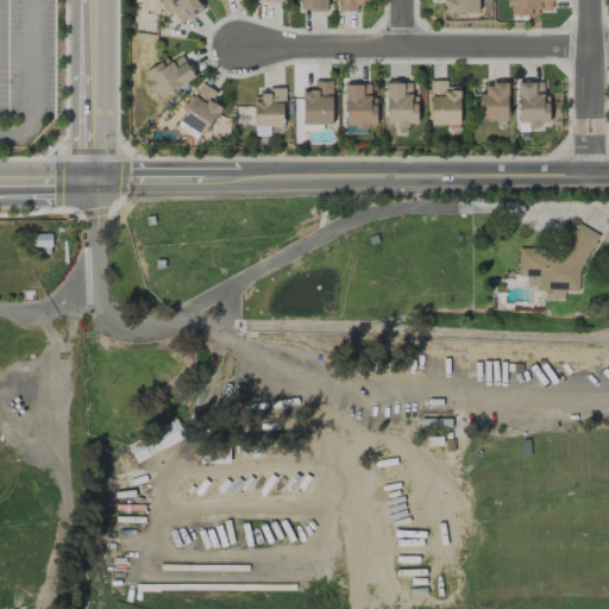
[(173,12),(182,25),(203,10),(195,0),(158,0),(169,14),(173,12)]
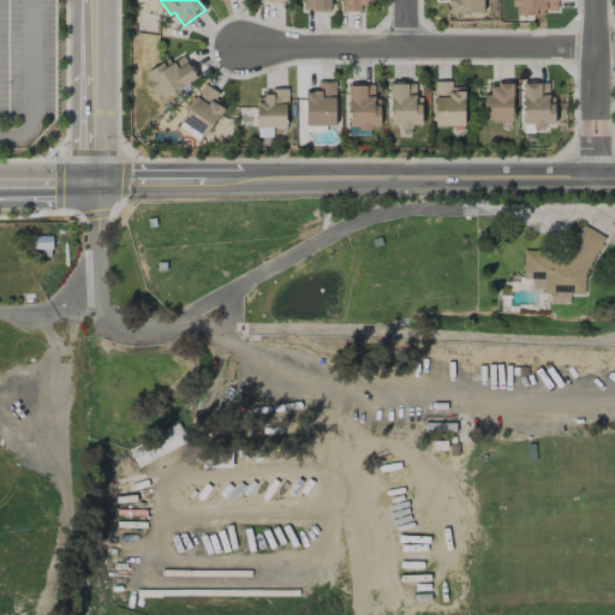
[(304,0),(304,10),(329,11),(329,0),(304,0)]
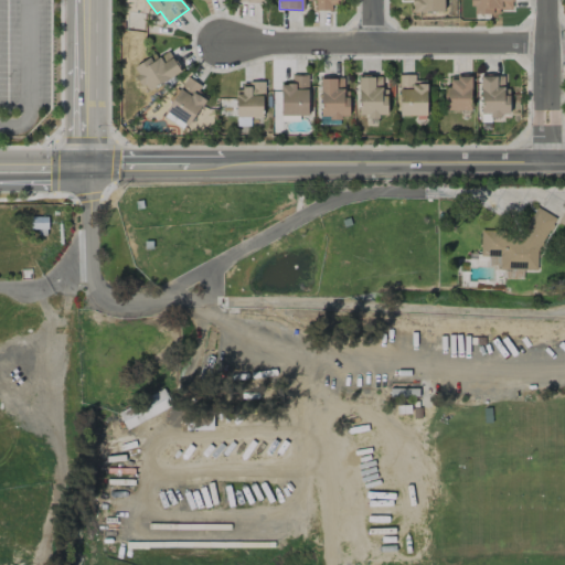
[(315,0),(316,11),(332,10),(332,3),(343,3),(342,0),(315,0)]
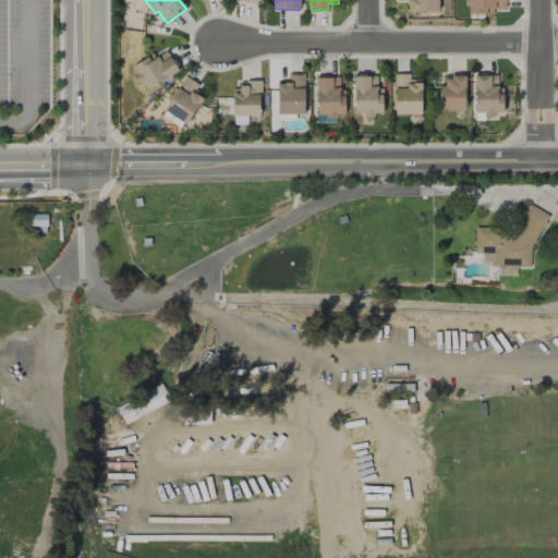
[(437,0),(405,0),(407,12),(438,11),(437,0)]
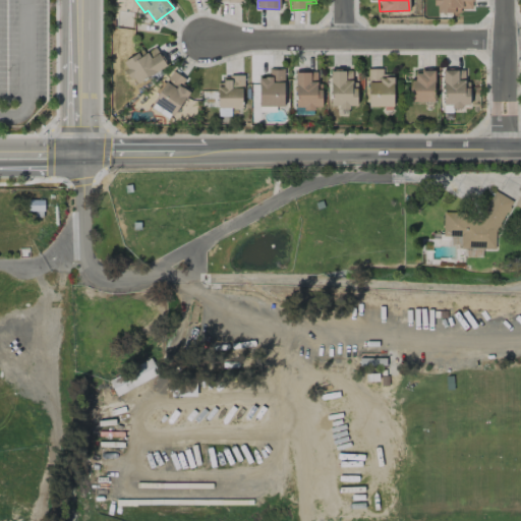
[(435,0),(436,13),(460,13),(460,9),(472,8),(472,0),(435,0)]
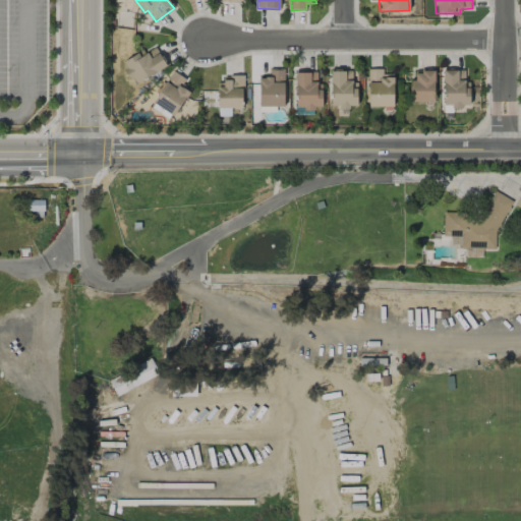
[(122,63),(136,85),(167,65),(155,47),(146,53),(142,49),(122,63)]
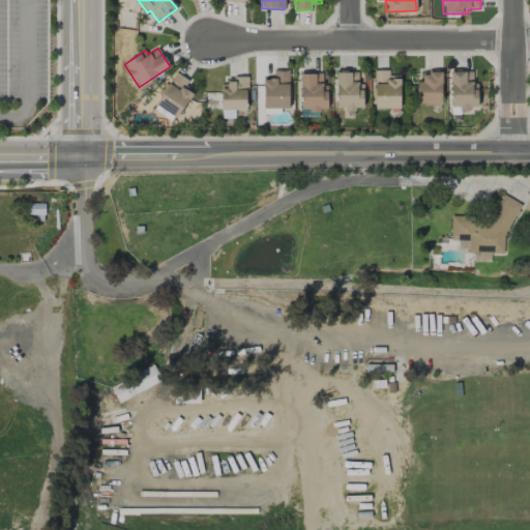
[(289,70),(273,70),(273,79),(263,79),(263,108),(289,108),(289,70)]
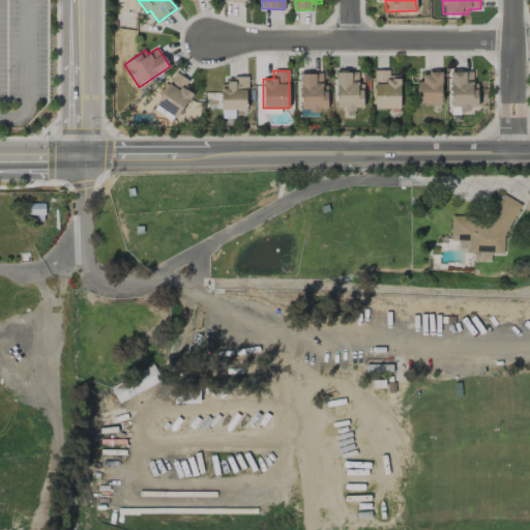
[(389,70),(374,70),(374,110),(400,109),(400,79),(389,79),(389,70)]
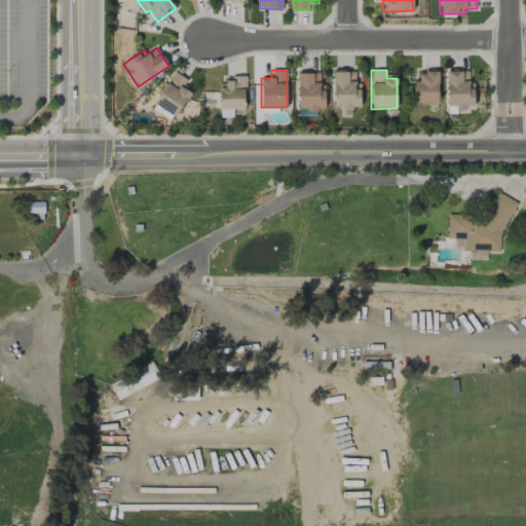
[(468,70),(446,71),(448,108),(475,107),(474,82),(470,82),(468,70)]
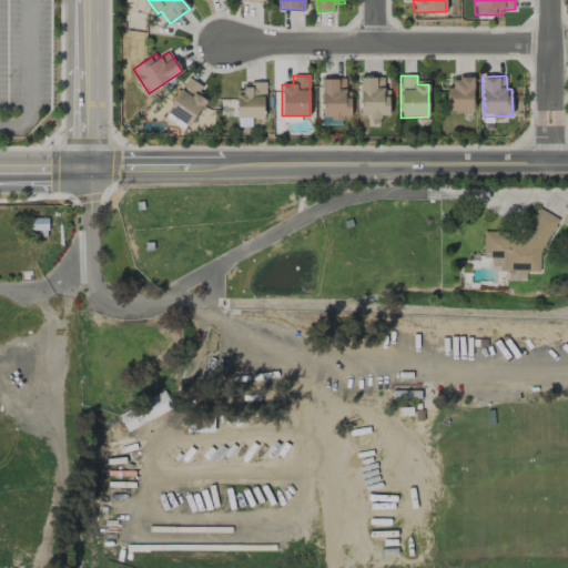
[(186,131),(208,98),(199,91),(202,85),(188,77),(163,115),(186,131)]
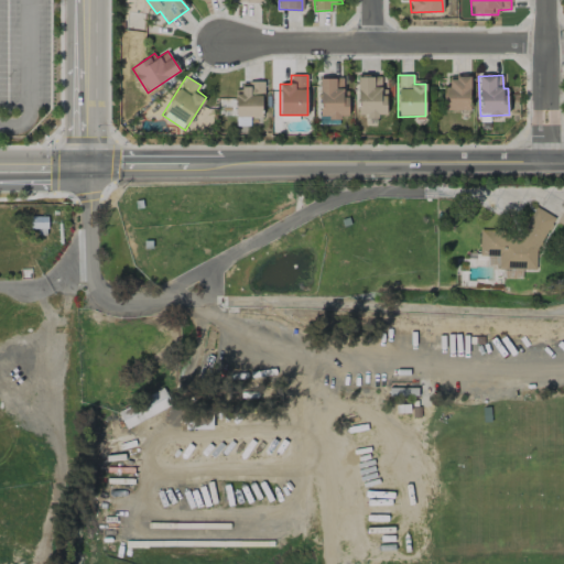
[(386,117),(387,88),(381,88),(381,76),(358,76),(357,116),(386,117)]
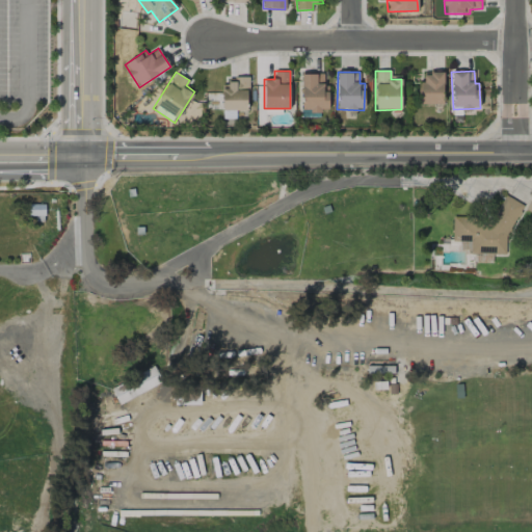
[(419,82),(419,104),(443,105),(444,72),(424,72),(423,82),(419,82)]
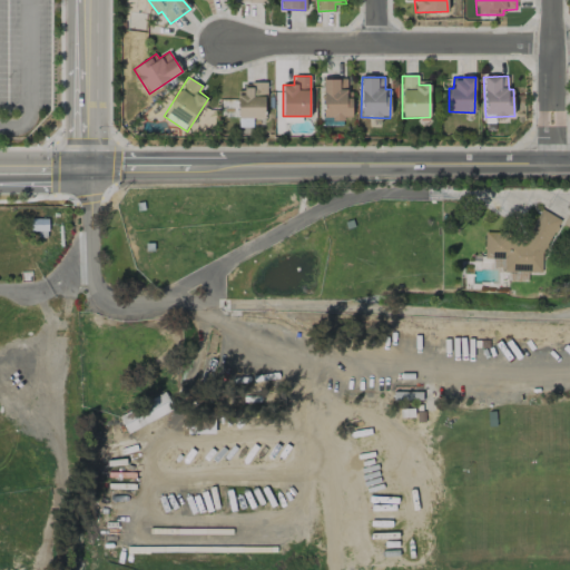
[(324,118),(352,118),(352,90),(347,91),(347,78),(323,78),(324,118)]
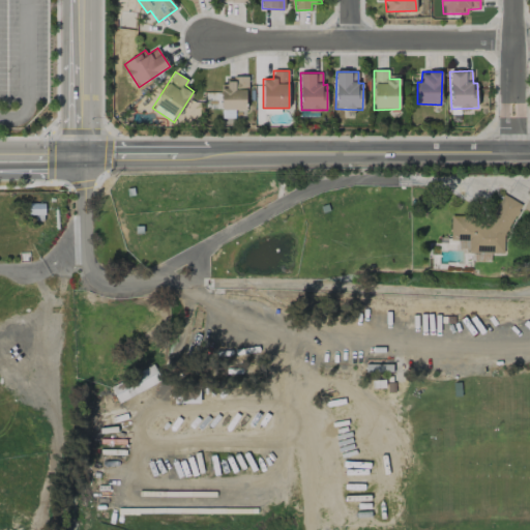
[(246,79),(221,80),(222,111),(247,110),(246,79)]
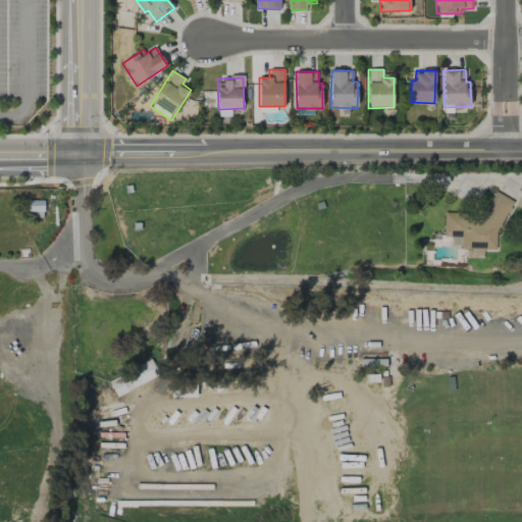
[(444,213),(444,239),(461,239),(461,248),(466,251),(466,258),(479,258),(484,250),(496,250),(497,233),(513,201),(493,192),(481,216),(469,216),(463,213),(444,213)]
